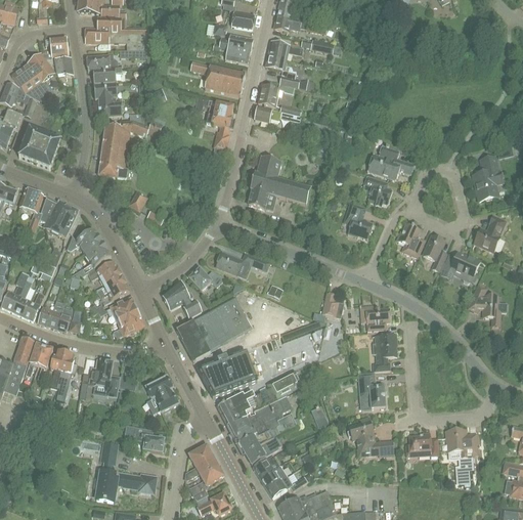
[(45,6),(45,0),(38,0),(37,6),(38,16),(36,16),(36,23),(46,22),(45,6)]
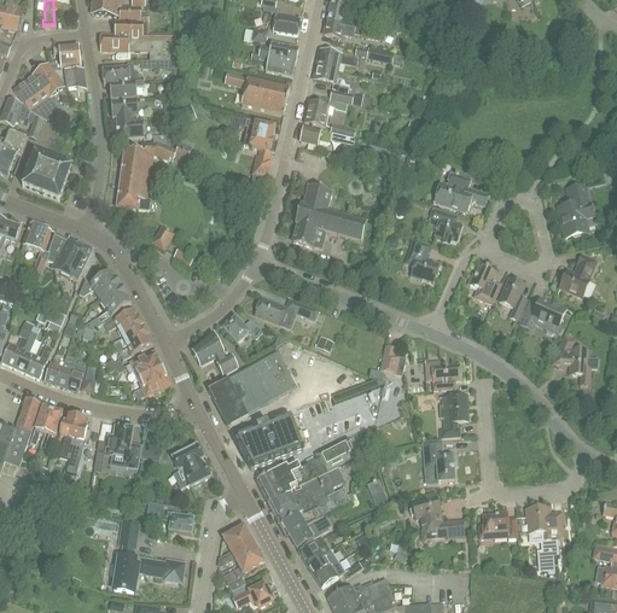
[(120,6),(121,0),(92,0),(91,12),(118,16),(120,6)]
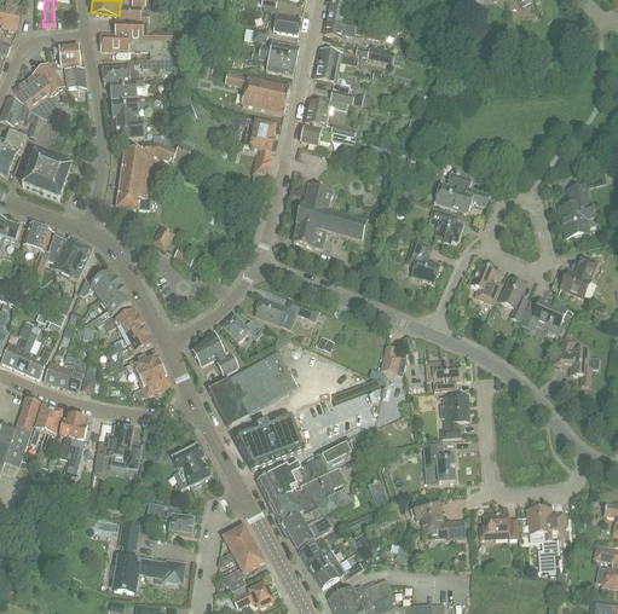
[(22,10),(0,4),(0,22),(16,28),(22,10)]
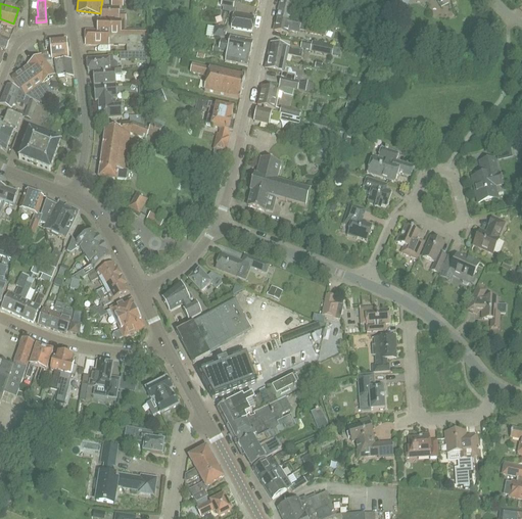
[(276,15),(290,18),(293,6),(278,3),(276,15)]
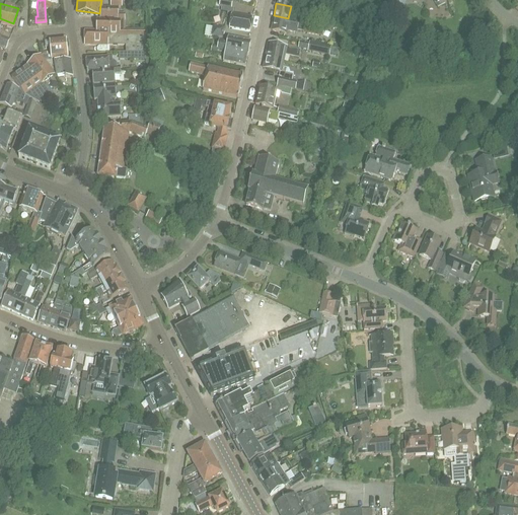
[(99,13),(99,16),(99,17),(119,17),(124,17),(124,10),(117,10),(117,5),(100,5),(99,13)]
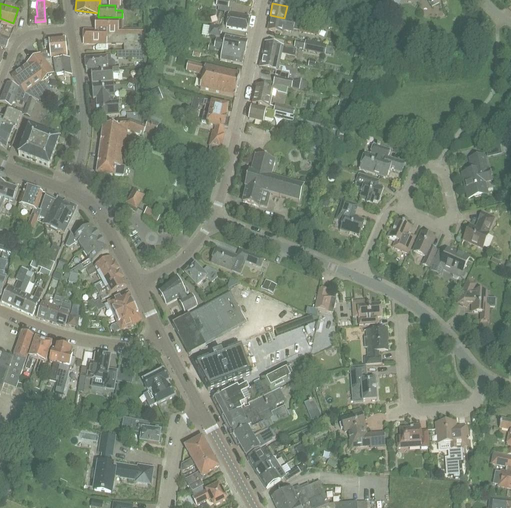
[(248,15),(227,11),(225,24),(246,28),(248,15)]
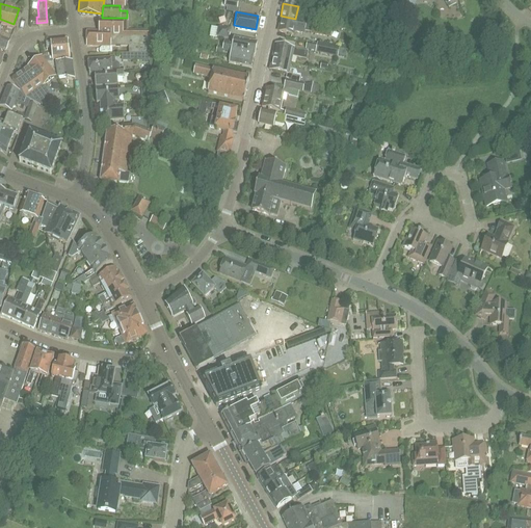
[(311,15),(307,15),(301,14),(300,20),(310,22),(322,24),(322,19),(310,18),(311,15)]
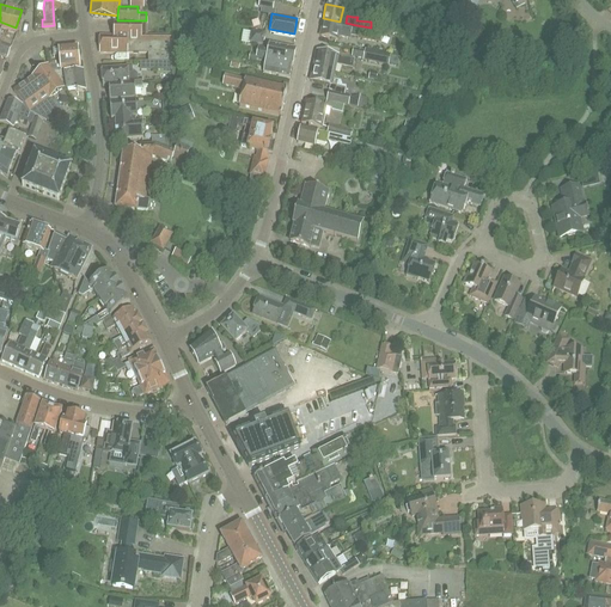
[(340,22),(323,18),(319,32),(337,36),(337,32),(349,35),(349,31),(354,32),(355,30),(356,31),(356,35),(380,38),(382,29),(371,28),(356,25),(346,23),(344,24),(340,23),(340,22)]
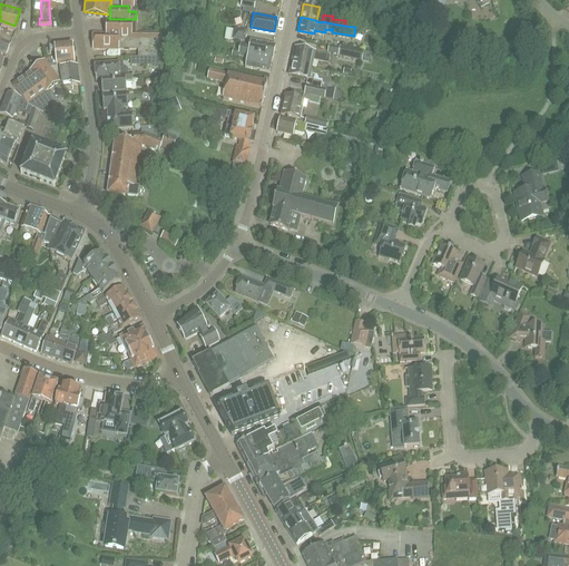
[(106,18),(105,30),(105,31),(92,31),(92,47),(137,46),(137,54),(159,54),(159,48),(160,48),(160,30),(145,30),(136,30),(136,19),(130,19),(109,19),(109,18),(106,18)]
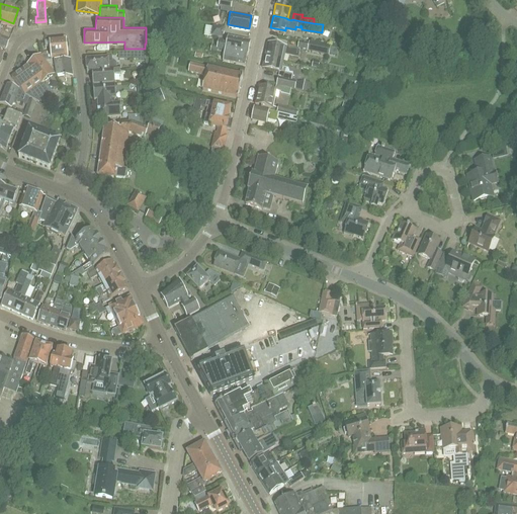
[(0,45),(5,47),(9,35),(0,31),(0,22),(1,20),(0,20),(0,45)]
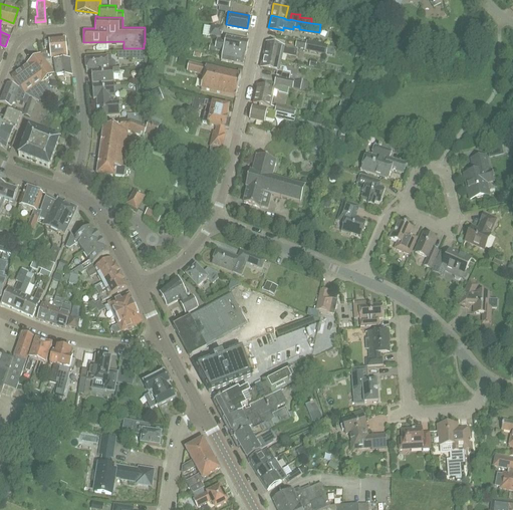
[(221,26),(211,24),(209,33),(219,34),(221,26)]
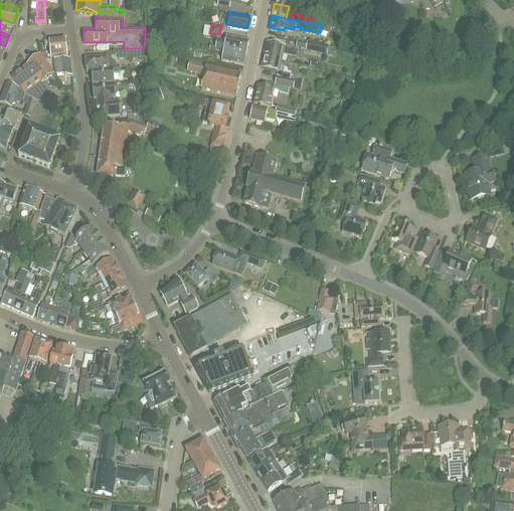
[(223,46),(243,51),(244,51),(246,39),(225,34),(224,38),(216,36),(215,43),(209,42),(208,47),(222,50),(223,46)]
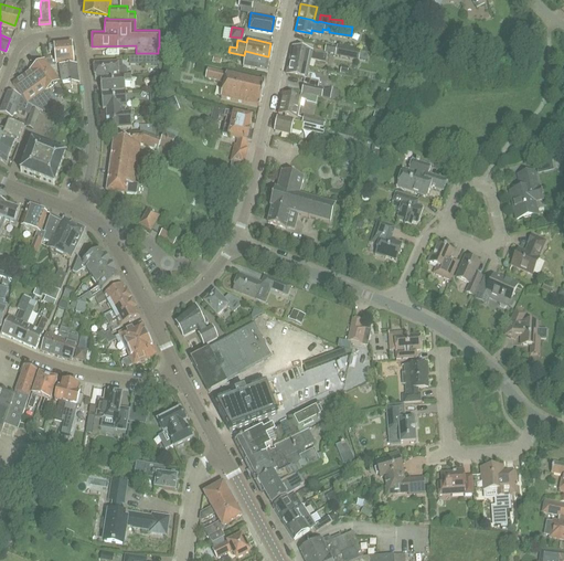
[(46,57),(48,62),(59,61),(72,60),(70,40),(53,41),(53,46),(54,57),(46,57)]
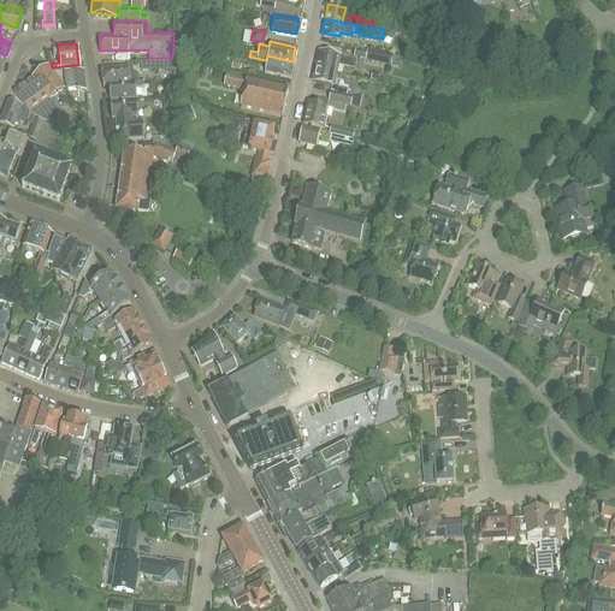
[(366,47),(354,45),(353,53),(364,55),(364,58),(389,63),(391,51),(367,46),(366,47)]
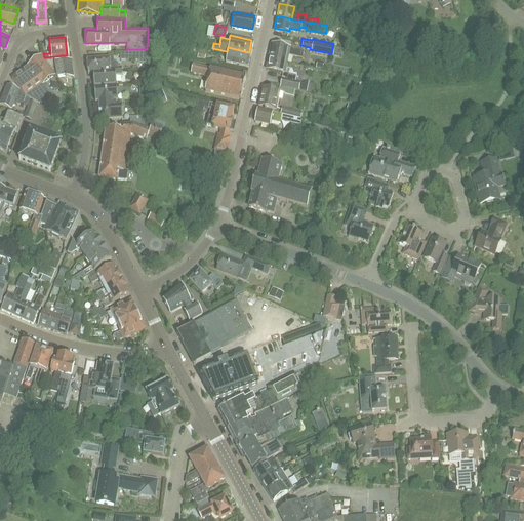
[(303,47),(300,47),(271,40),(268,55),(285,59),(287,51),(301,54),(303,47)]
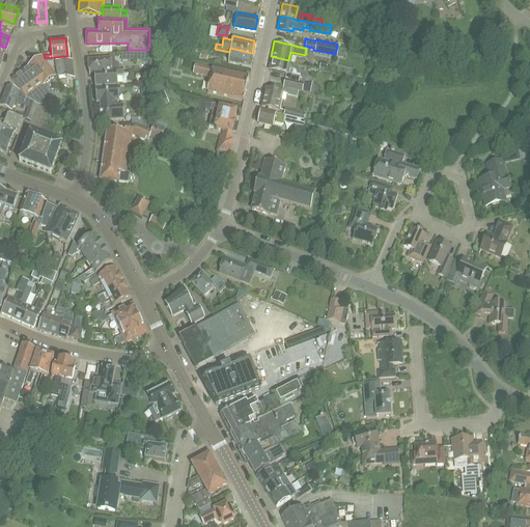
[(162,45),(160,53),(169,55),(171,47),(162,45)]
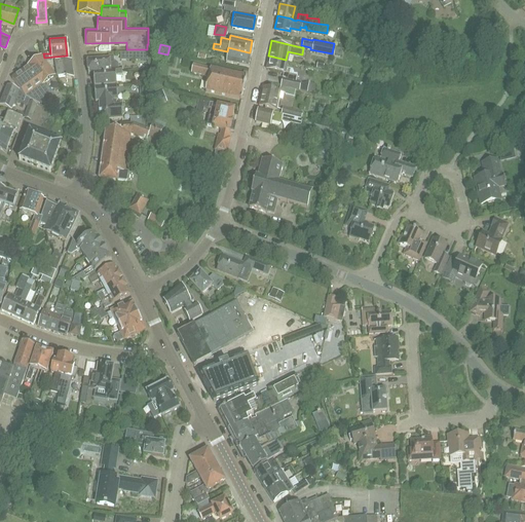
[(228,47),(227,51),(225,59),(247,63),(249,52),(228,47)]
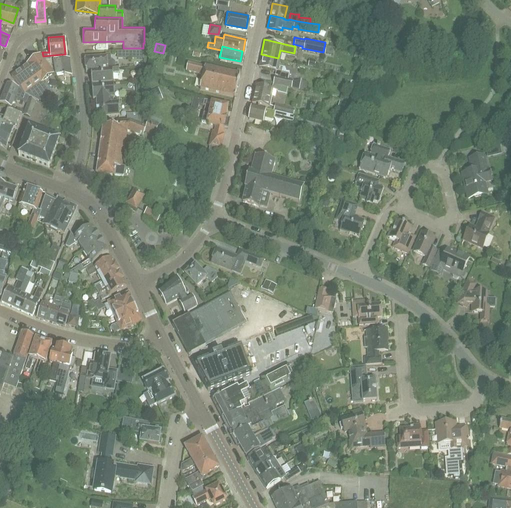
[(90,68),(118,66),(117,61),(113,61),(113,60),(111,58),(109,58),(109,51),(105,52),(105,54),(84,55),(85,68),(90,68)]
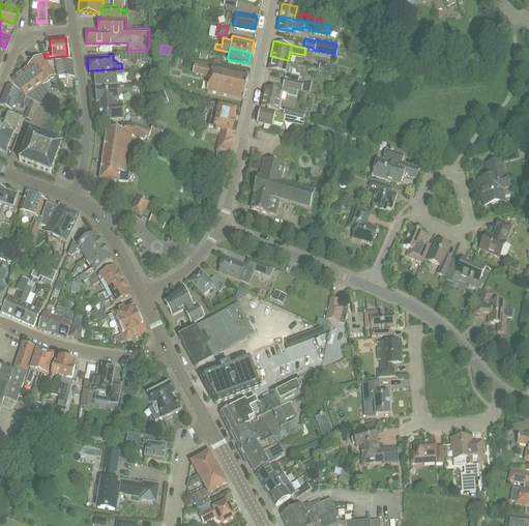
[(38,101),(42,98),(41,96),(47,93),(48,94),(50,93),(41,81),(54,72),(43,58),(40,54),(10,76),(25,94),(38,101)]
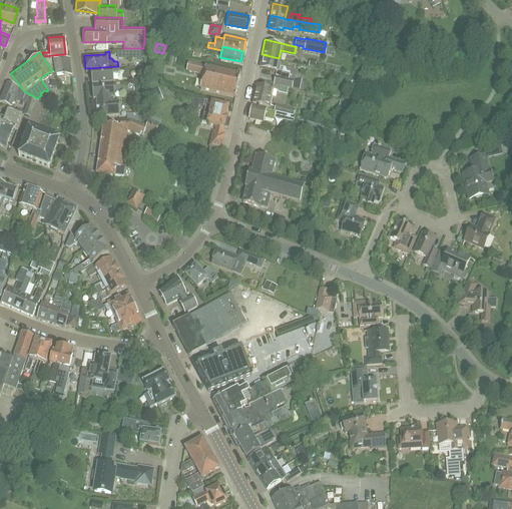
[(278,63),(279,58),(262,54),(260,65),(276,68),(275,72),(277,72),(277,74),(275,73),(273,81),(291,85),(293,77),(288,76),(289,70),(282,69),(283,64),(278,63)]
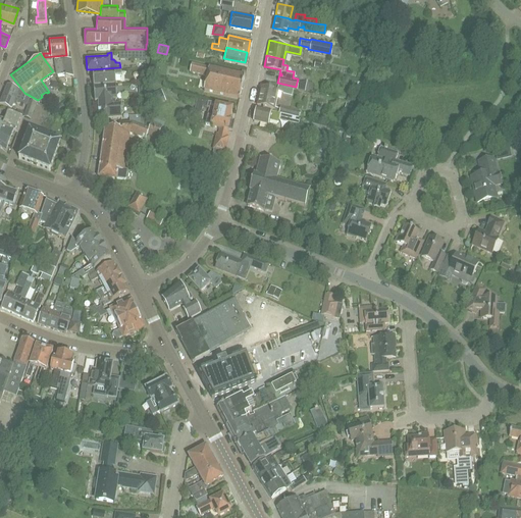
[(64,74),(71,74),(69,57),(68,57),(55,58),(54,56),(44,57),(43,57),(53,70),(56,70),(57,74),(64,73),(64,74)]
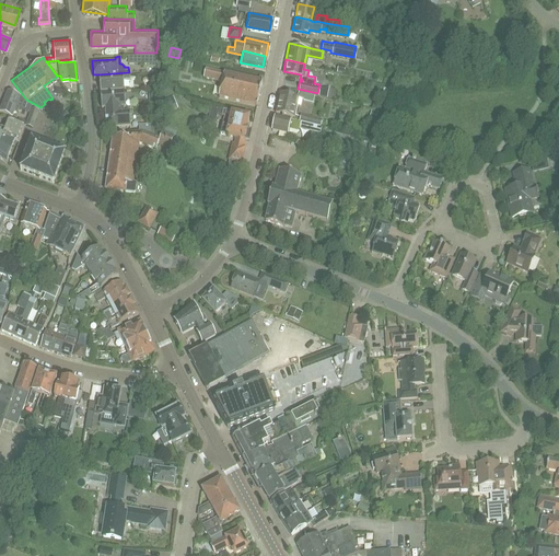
[(218,93),(256,102),(260,78),(223,69),(223,70),(205,66),(202,74),(221,79),(218,93)]
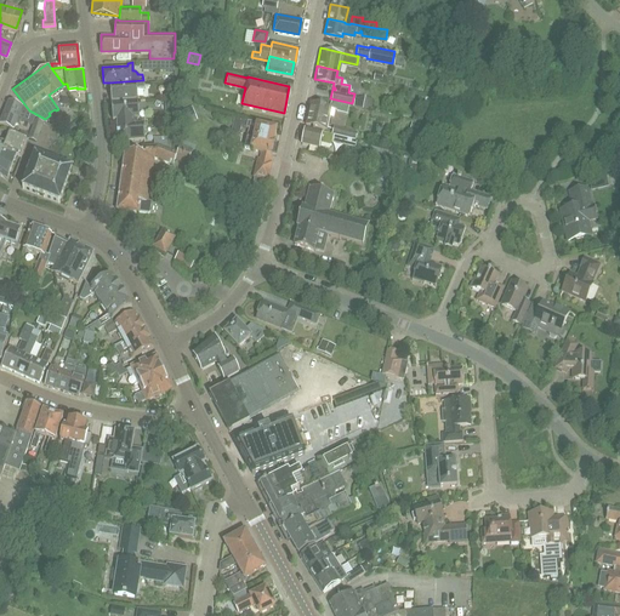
[(143,80),(109,83),(109,98),(136,96),(136,86),(143,85),(143,80)]
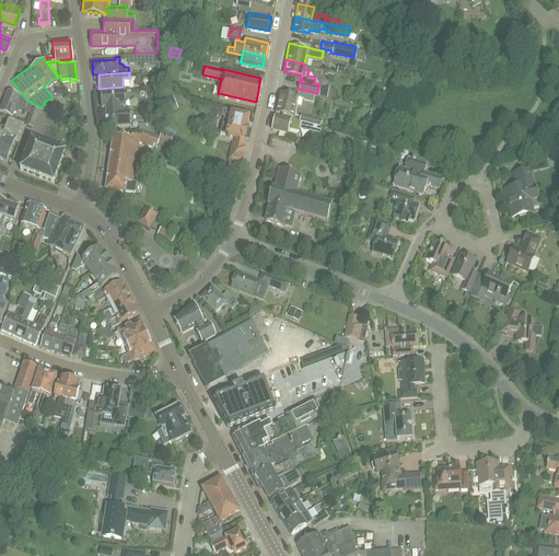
[(21,94),(19,93),(7,89),(0,105),(0,109),(10,114),(12,107),(15,108),(18,105),(26,109),(30,102),(25,100),(21,94)]
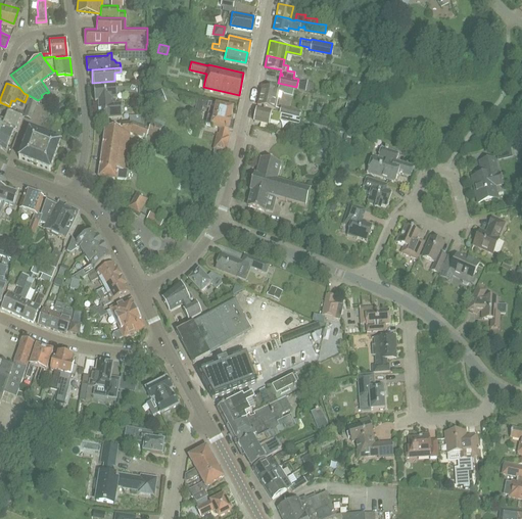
[(105,97),(114,96),(115,96),(114,83),(93,85),(94,98),(98,98),(98,103),(106,102),(105,97)]
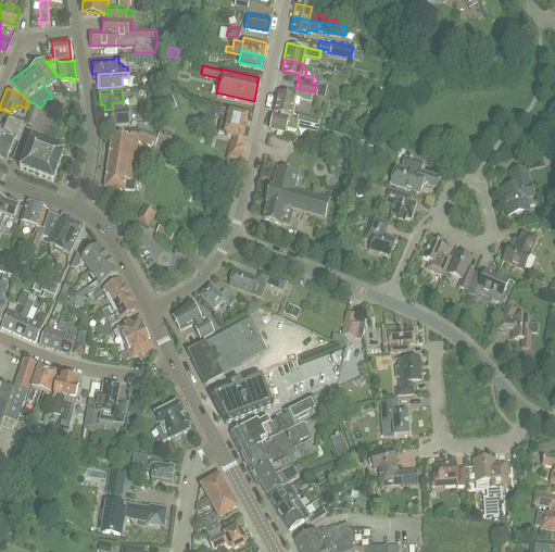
[(294,92),(277,89),(273,109),(291,113),(294,92)]
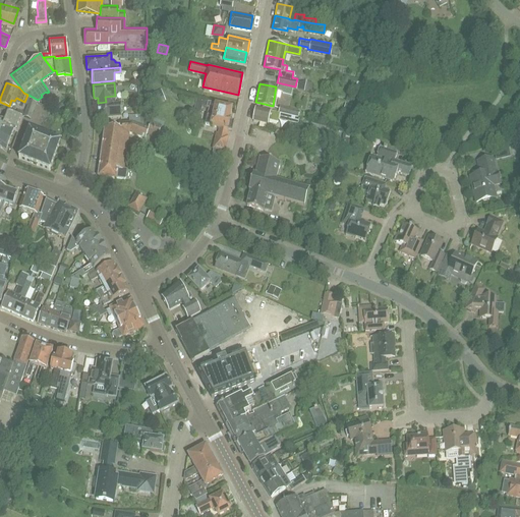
[(160,87),(149,91),(145,93),(149,104),(165,98),(160,87)]
